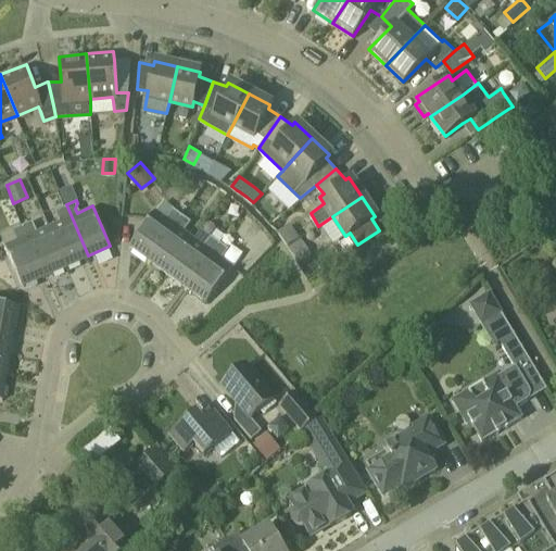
[(64,218),(49,225),(66,265),(88,255),(66,204),(55,209),(57,213),(62,214),(64,218)]
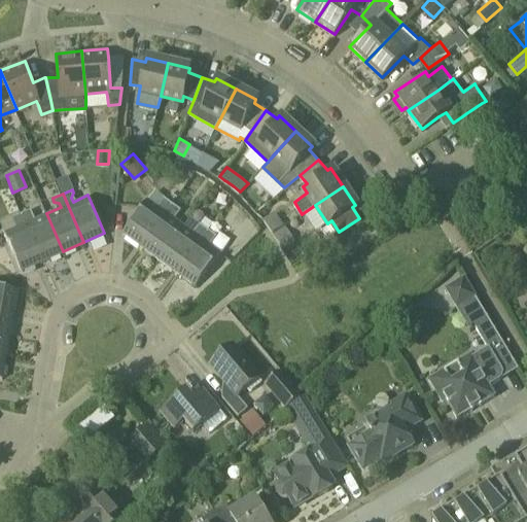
[(147,198),(123,231),(141,244),(172,202),(164,196),(162,199),(163,204),(161,207),(147,198)]
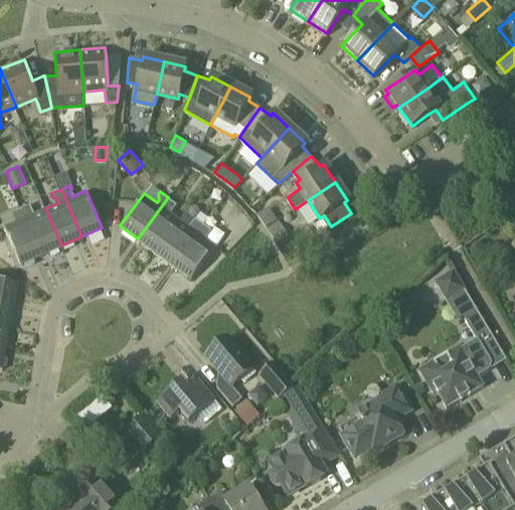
[(168,197),(138,238),(156,251),(179,219),(167,210),(169,207),(175,206),(177,203),(168,197)]
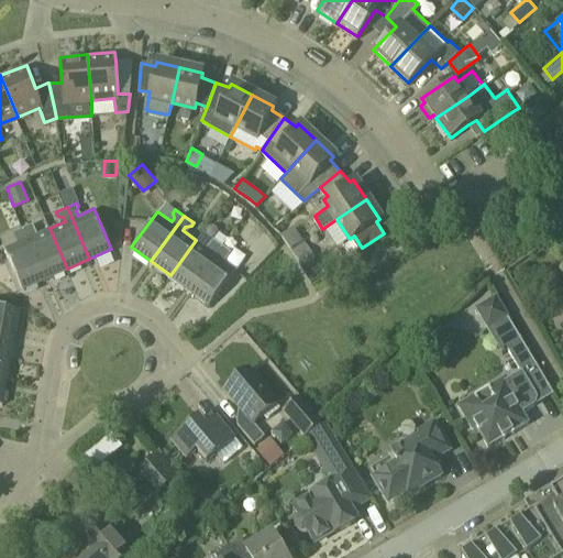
[(33,221),(22,226),(45,277),(67,269),(50,228),(34,234),(32,231),(34,226),(33,221)]
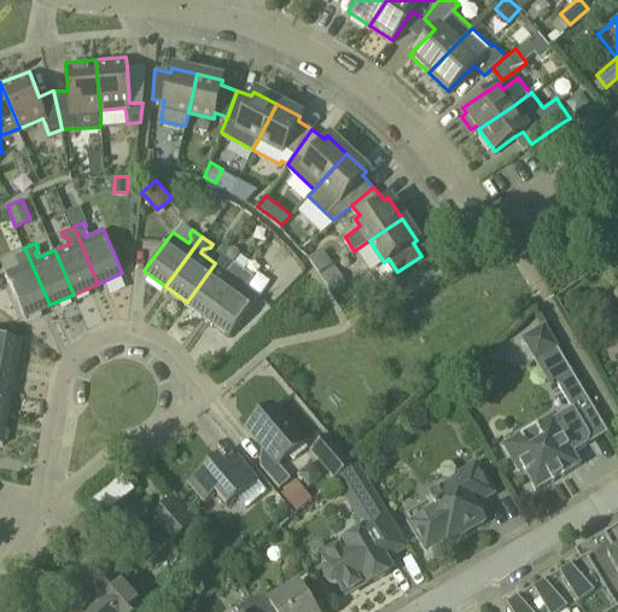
[(22,260),(23,263),(6,272),(25,315),(50,304),(24,248),(13,252),(16,257),(22,260)]
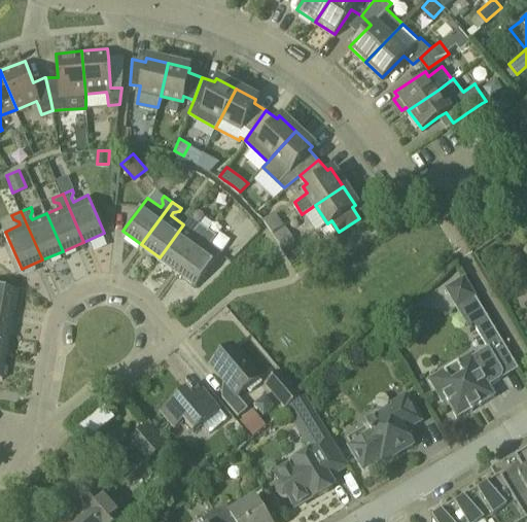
[(183,224),(160,257),(178,271),(209,228),(200,221),(198,224),(199,231),(197,234),(183,224)]
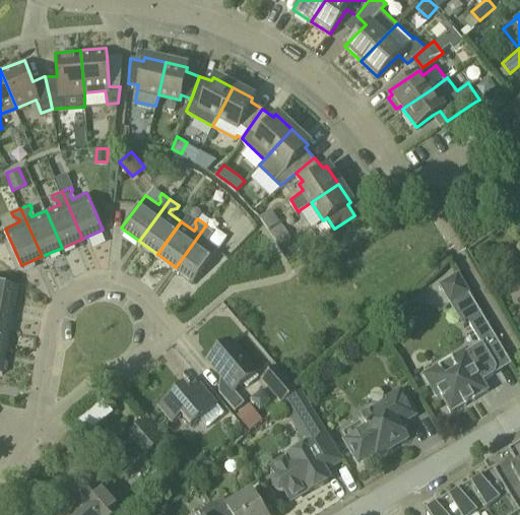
[(206,224),(176,267),(193,280),(217,247),(204,238),(206,235),(211,234),(214,231),(206,224)]
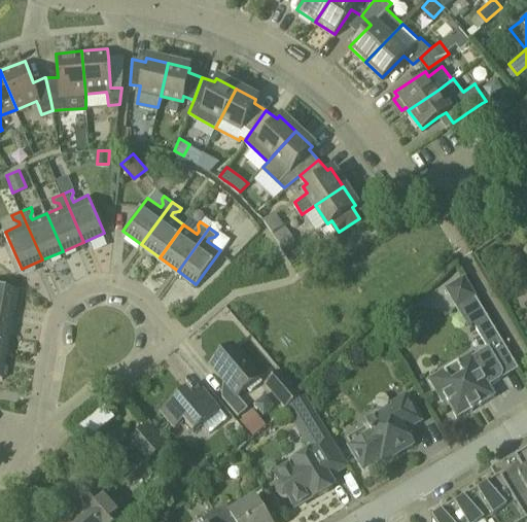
[(286,229),(276,236),(282,246),(292,239),(286,229)]
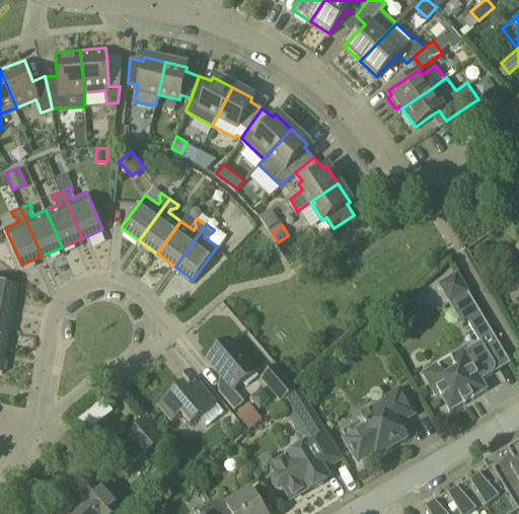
[(456,271),(438,282),(463,324),(469,321),(482,341),(495,333),(483,313),(456,271)]
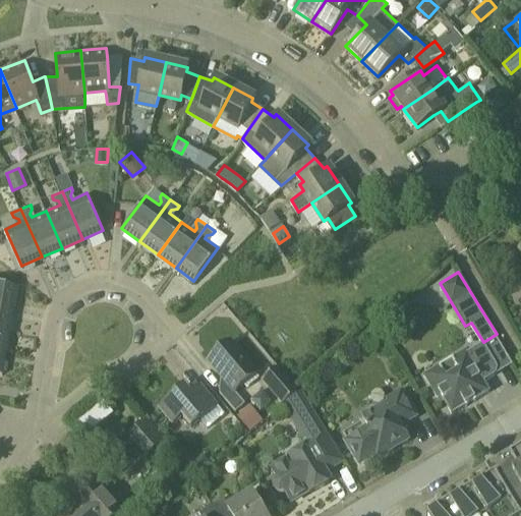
[(0,303),(14,306),(18,285),(0,281),(0,303)]
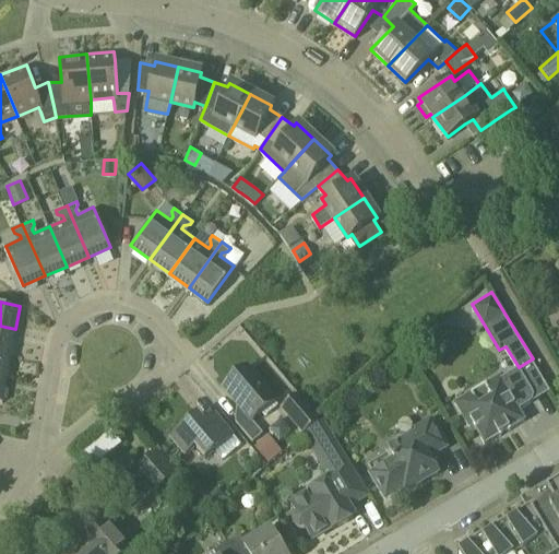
[(15,329),(0,326),(0,351),(11,353),(15,329)]
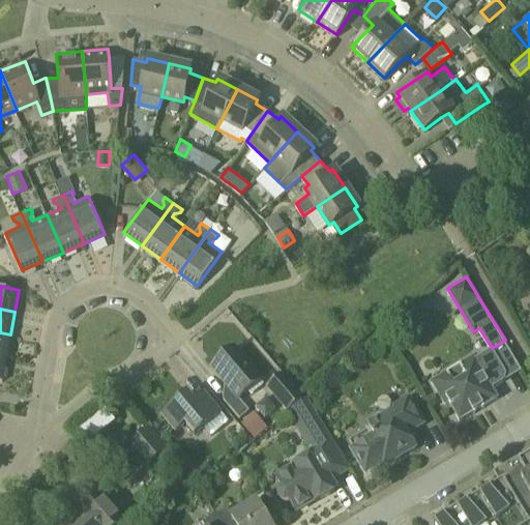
[(0,355),(6,356),(10,334),(0,332),(0,355)]
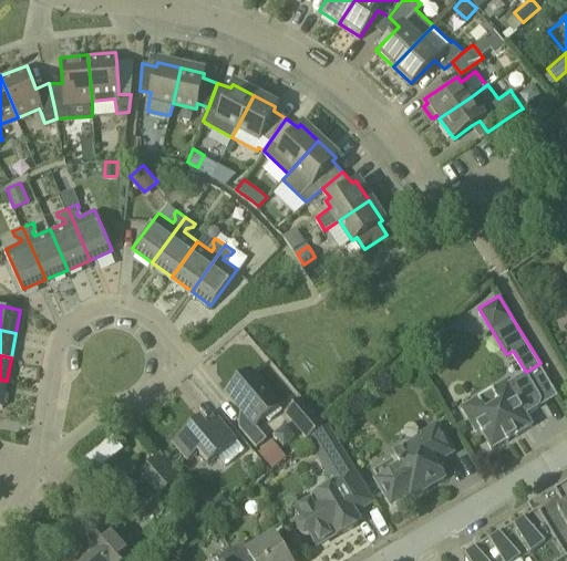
[(250,369),(227,388),(249,415),(239,423),(257,445),(267,436),(256,423),(266,415),(269,419),(281,408),(278,404),(280,403),(250,369)]
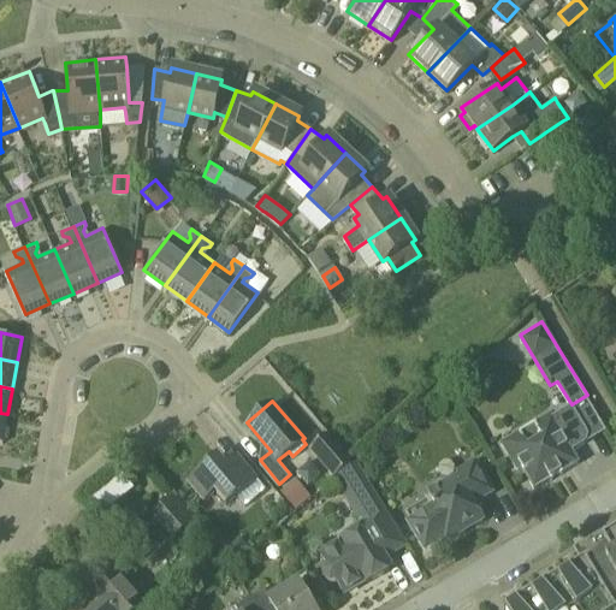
[(520,430),(502,440),(517,467),(522,465),(535,485),(578,460),(572,450),(584,442),(587,438),(588,432),(572,404),(556,414),(554,409),(535,420),(520,430)]
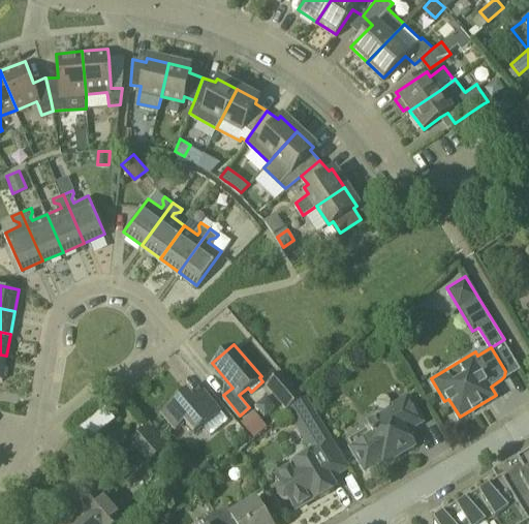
[(281,370),(266,383),(286,407),(287,406),(301,395),(302,394),(281,370)]
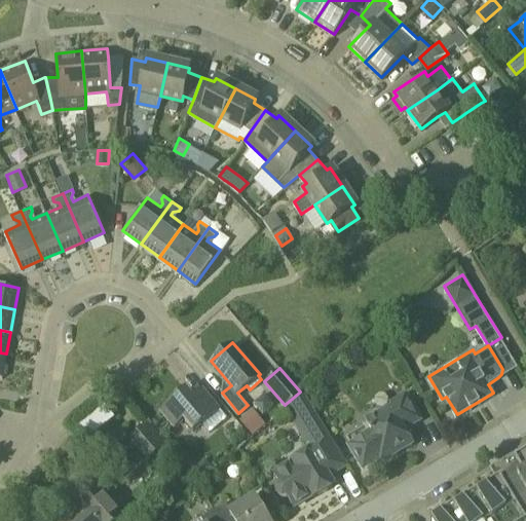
[(192,395),(186,386),(161,408),(175,424),(184,416),(193,428),(201,420),(210,431),(227,416),(202,386),(192,395)]
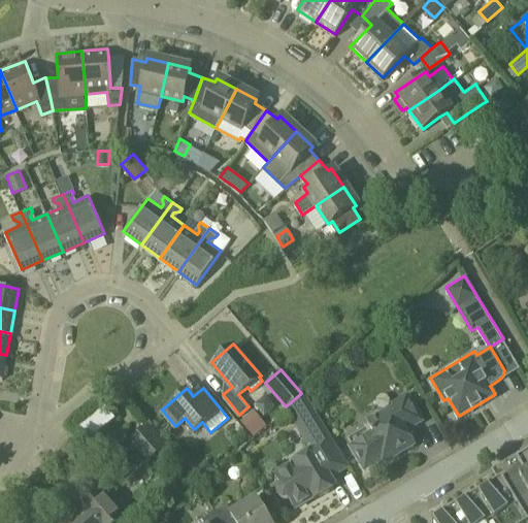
[(294,463),(275,474),(282,484),(281,485),(279,486),(278,487),(278,489),(278,490),(278,491),(279,493),(279,494),(281,495),(282,496),(284,496),(285,497),(286,497),(288,496),(289,496),(295,507),(314,495),(315,497),(334,485),(332,482),(333,482),(329,476),(348,463),(345,460),(305,392),(304,391),(288,406),(298,422),(296,423),(297,424),(303,433),(302,433),(303,434),(308,444),(307,444),(311,451),(293,461),(294,463)]
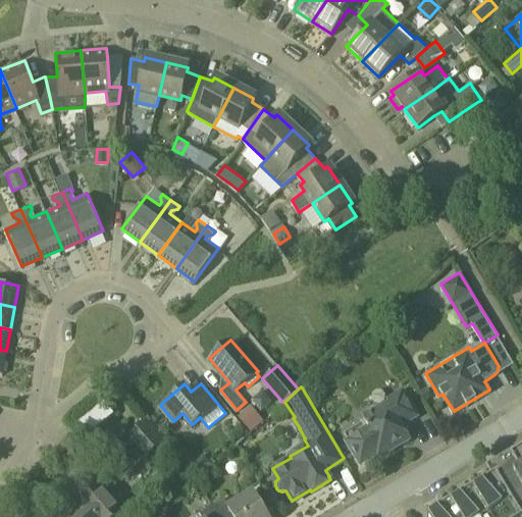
[(369,427),(362,431),(345,442),(359,466),(376,456),(377,457),(409,437),(403,428),(408,425),(405,421),(417,414),(402,389),(387,398),(389,401),(363,416),(369,427)]
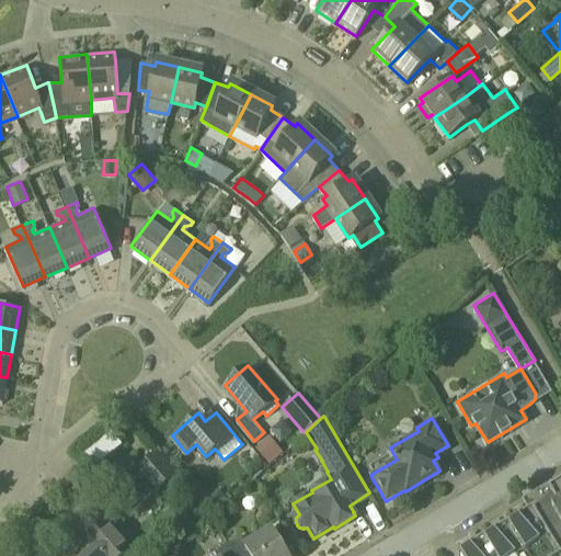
[(270,434),(255,447),(264,457),(278,445),(270,434)]
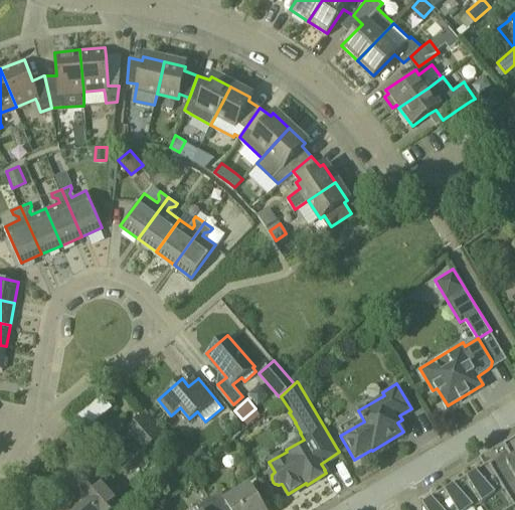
[(163,433),(145,412),(129,427),(146,448),(163,433)]
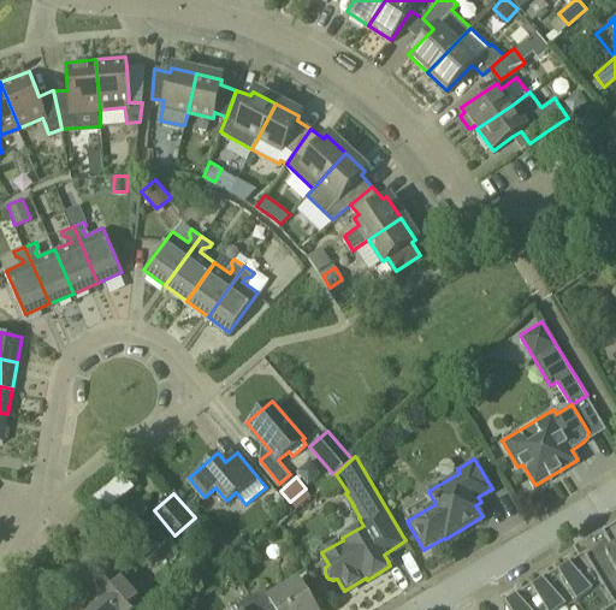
[(140,525),(124,538),(135,550),(150,537),(140,525)]
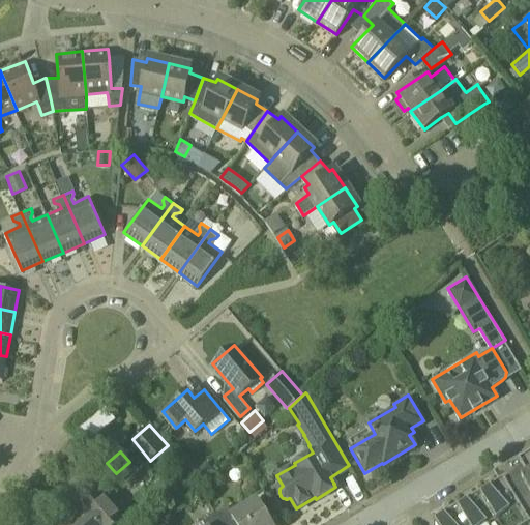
[(526,473),(522,475),(529,489),(529,453),(518,460),(526,473)]
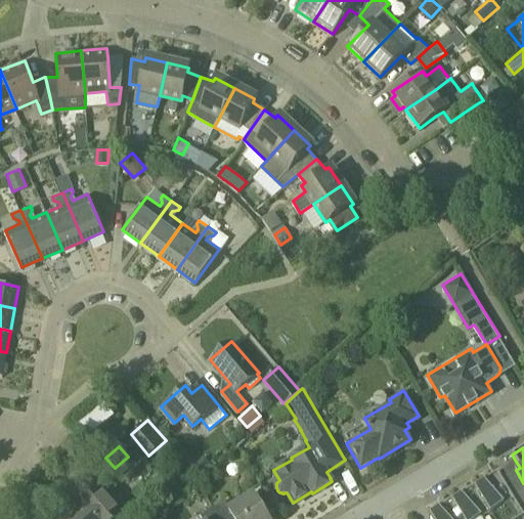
[(203,455),(192,464),(203,474),(213,465),(203,455)]
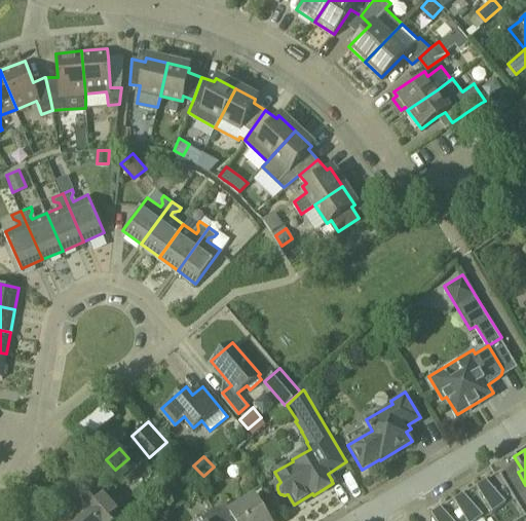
[(500,475),(486,483),(509,520),(523,520),(525,520),(525,519),(524,515),(525,513),(525,485),(518,472),(503,480),(500,475)]
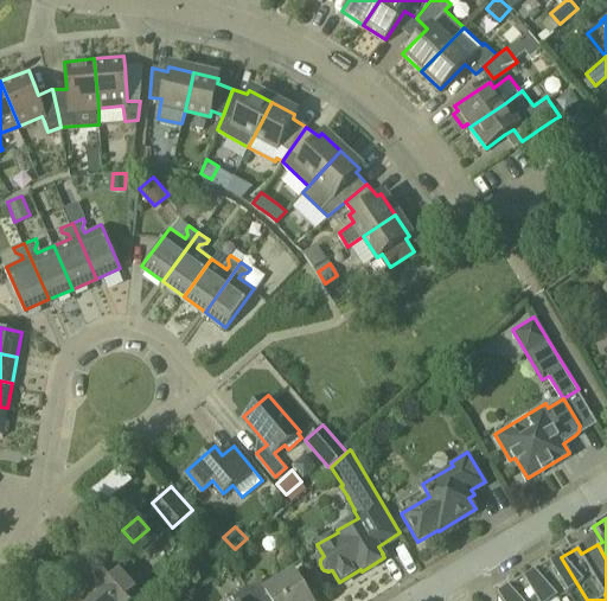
[(587,600),(561,557),(528,576),(542,600),(587,600)]
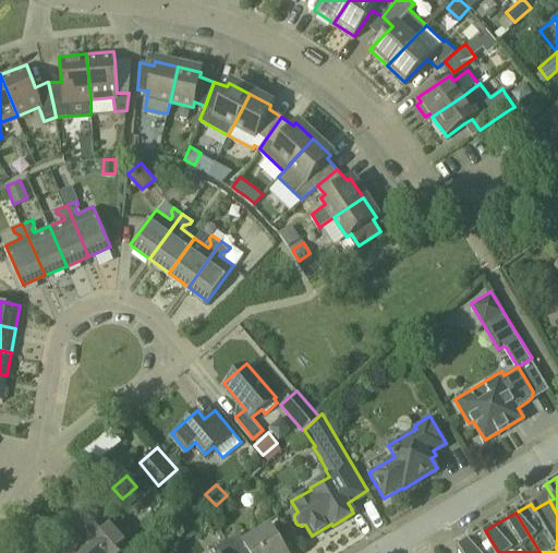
[(119,552),(128,547),(105,519),(100,524),(97,518),(85,528),(89,532),(65,552),(119,552)]
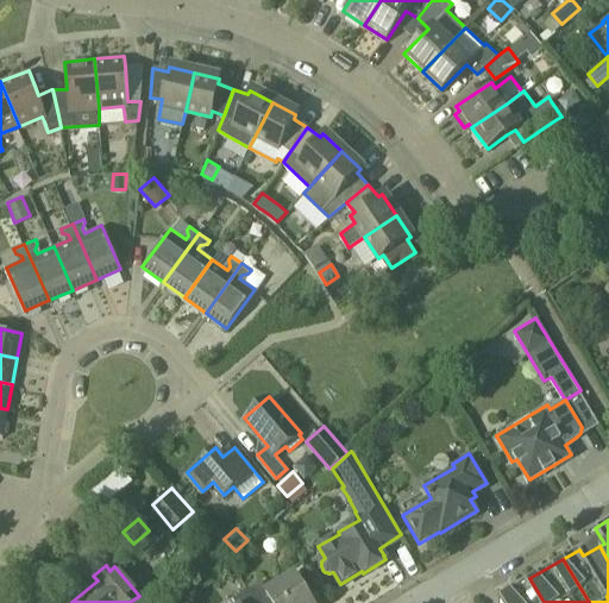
[(262,580),(246,589),(255,602),(311,602),(294,573),(267,589),(262,580)]
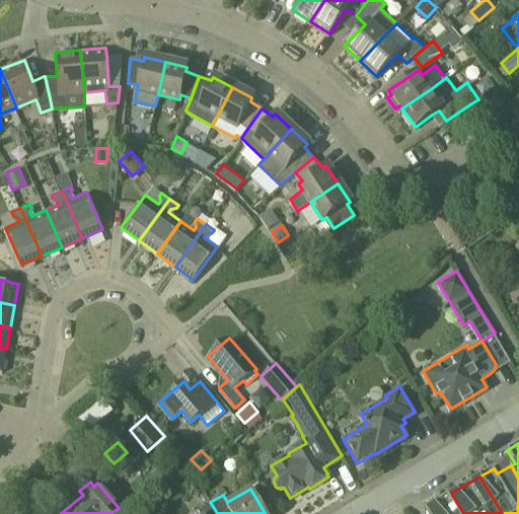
[(463,513),(451,493),(423,510),(425,513),(463,513)]
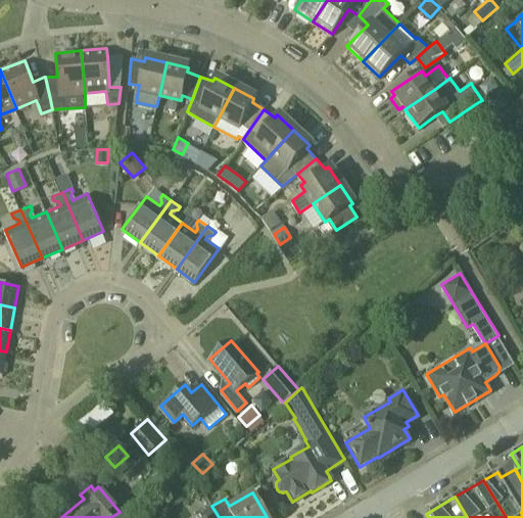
[(199,513),(201,517),(219,517),(211,506),(199,513)]
